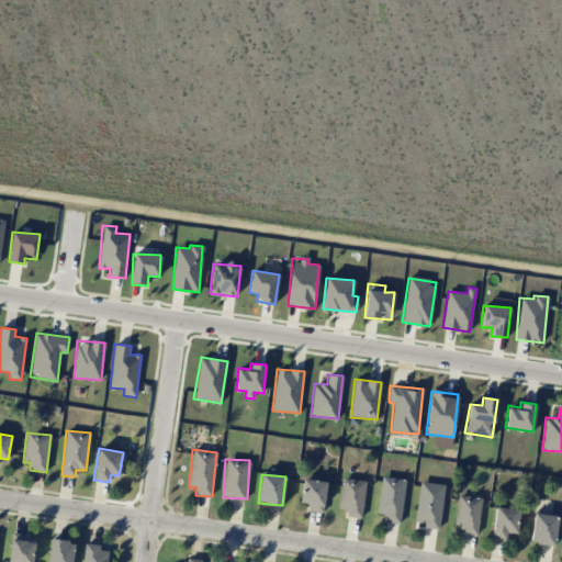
[(400,524),(405,480),(381,476),(377,514),(385,515),(384,523),(400,524)]
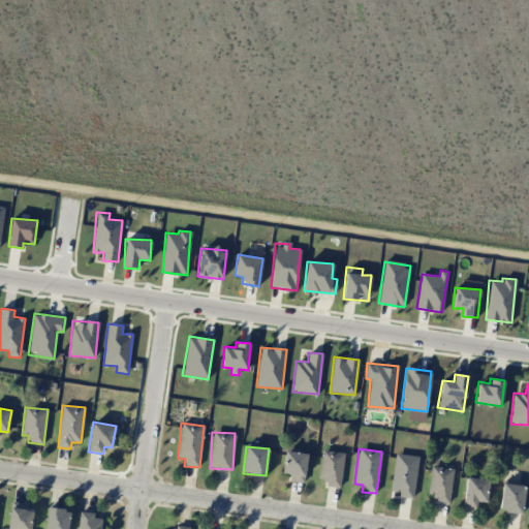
[(340,488),(345,454),(322,449),(317,478),(325,479),(324,486),(340,488)]
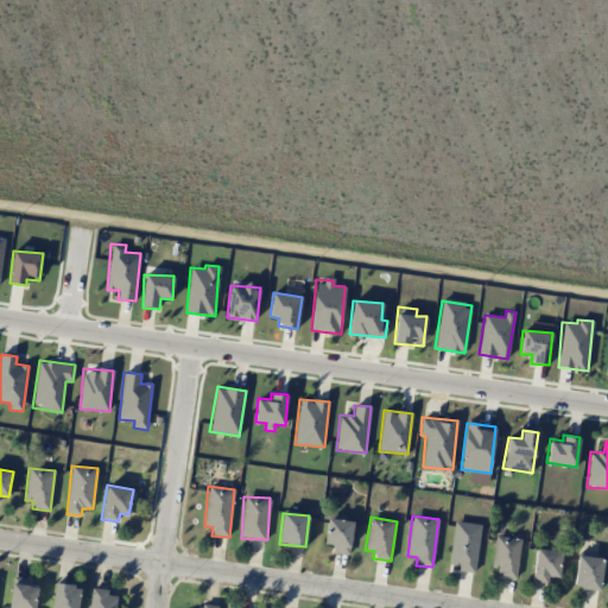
[(333,552),(348,555),(354,521),(328,518),(323,543),(334,545),(333,552)]
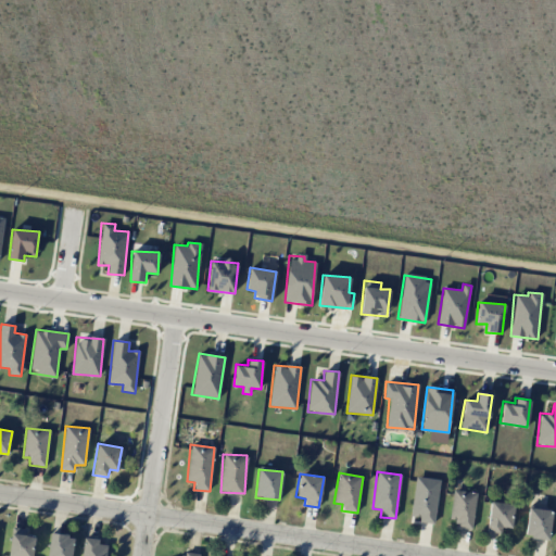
[(418,521),(432,523),(440,480),(417,477),(409,516),(419,517),(418,521)]
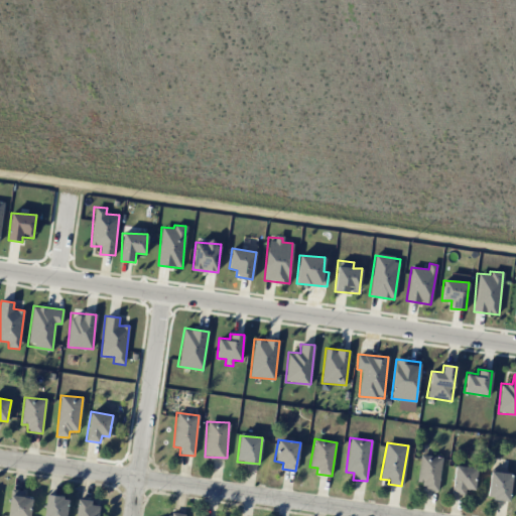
[(417,482),(423,482),(423,490),(438,491),(441,457),(419,455),(417,482)]
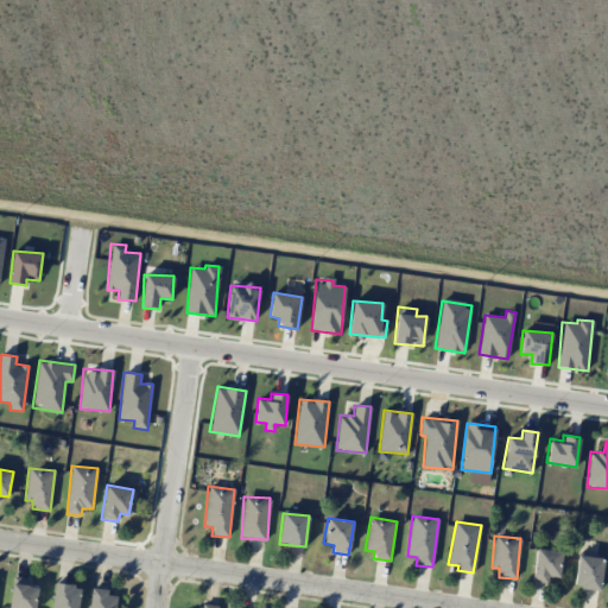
[(549,576),(558,577),(562,552),(536,548),(531,581),(548,583),(549,576)]
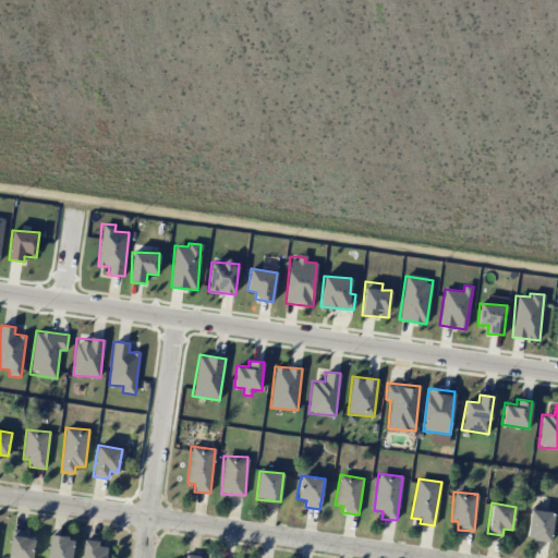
[(554,510),(530,508),(526,538),(550,541),(554,510)]
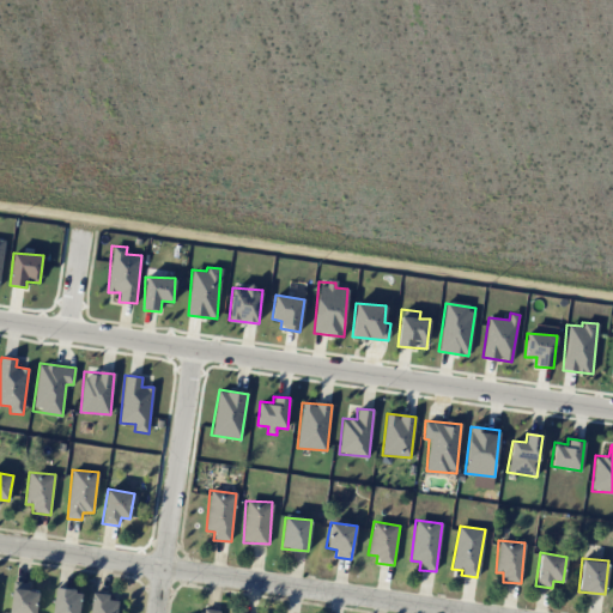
[(35,612),(38,593),(29,590),(30,583),(14,581),(7,612),(35,612)]
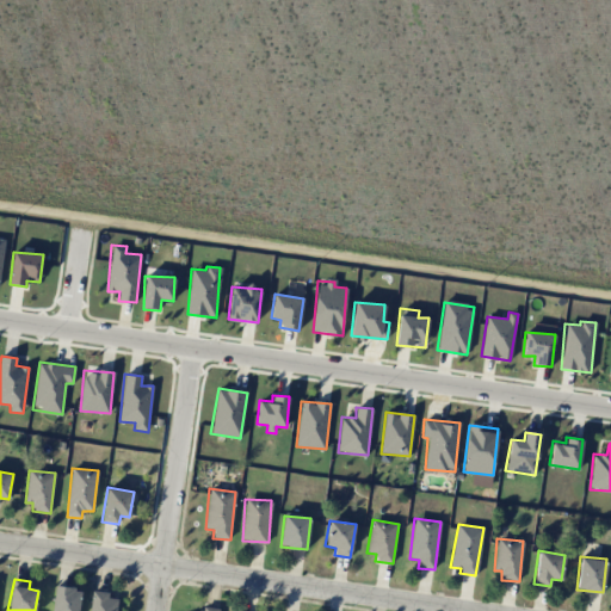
[(78,610),(80,588),(54,586),(51,610),(78,610)]
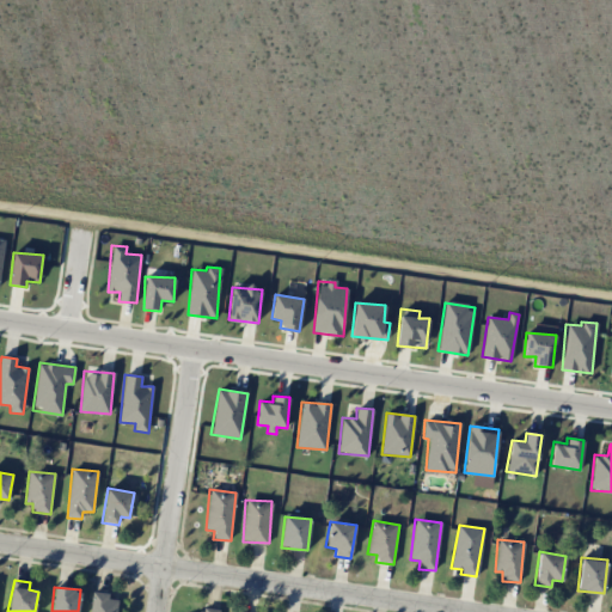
[(89,611),(115,611),(117,600),(108,599),(109,593),(91,592),(89,611)]
